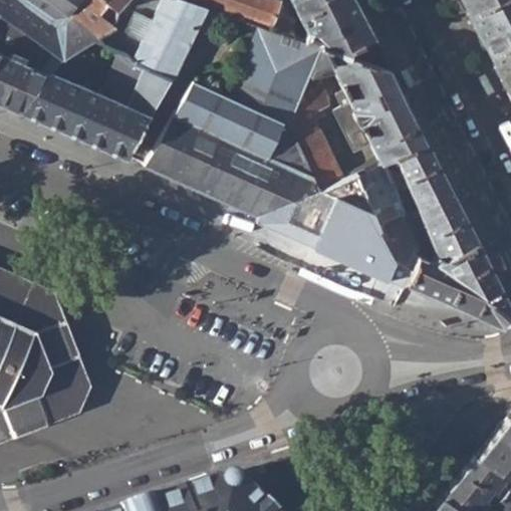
[(101,18),(109,9),(108,5),(102,0),(0,0),(0,17),(61,61),(98,42),(115,30),(115,29),(101,18)]
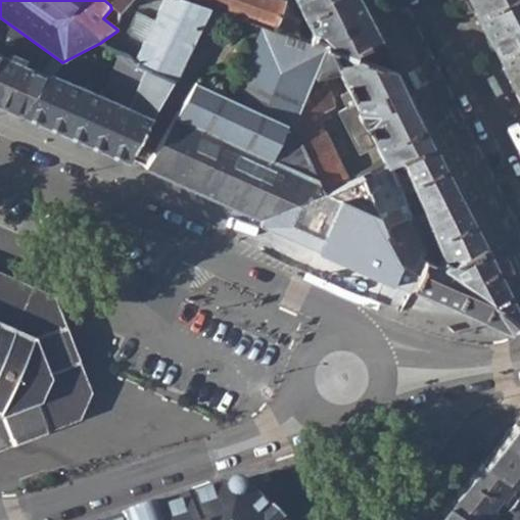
[(125,34),(117,30),(117,31),(100,43),(125,56),(136,66),(173,82),(210,8),(180,0),(166,0),(164,2),(160,0),(147,0),(145,2),(135,14),(125,34)]
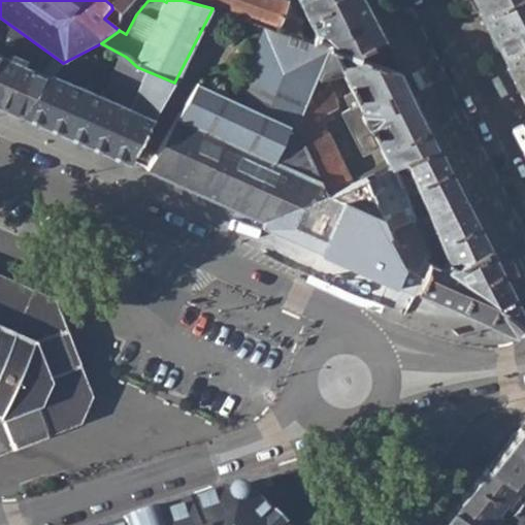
[(112,9),(120,14),(124,7),(131,0),(105,0),(111,5),(112,9)]
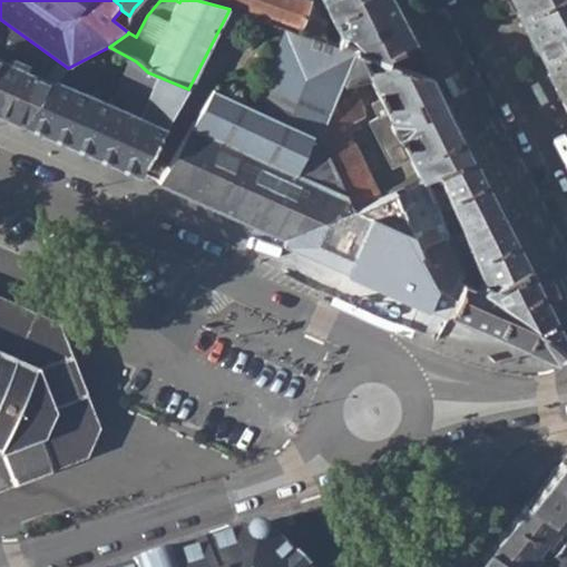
[(213,0),(290,26),(323,37),(325,27),(314,5),(300,0),(213,0)]
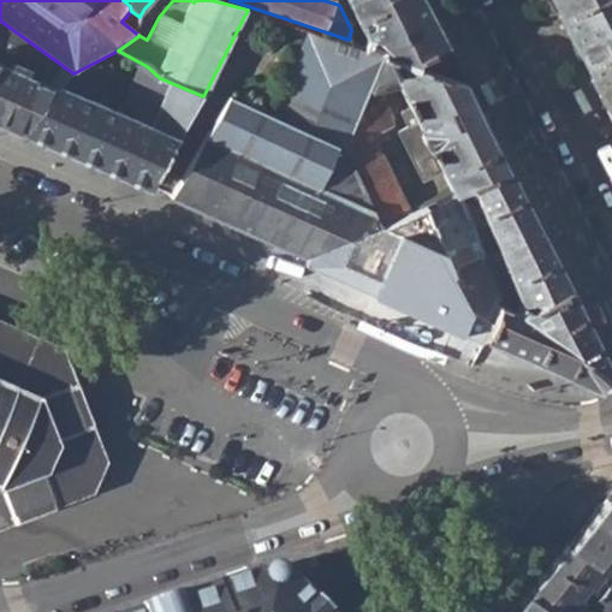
[(349,0),(369,37),(366,48),(385,57),(467,82),(423,0),(349,0)]
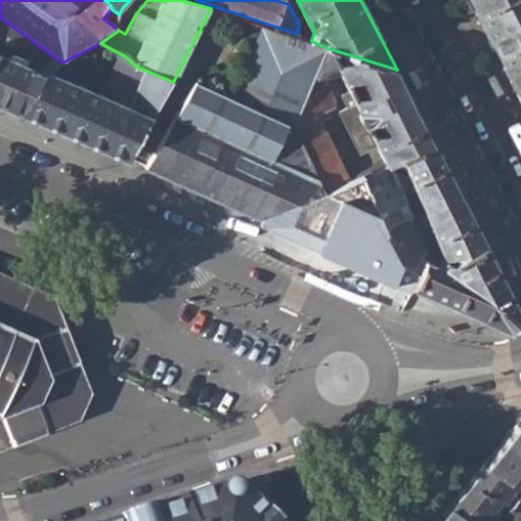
[(520,0),(470,0),(518,92),(520,93),(520,0)]
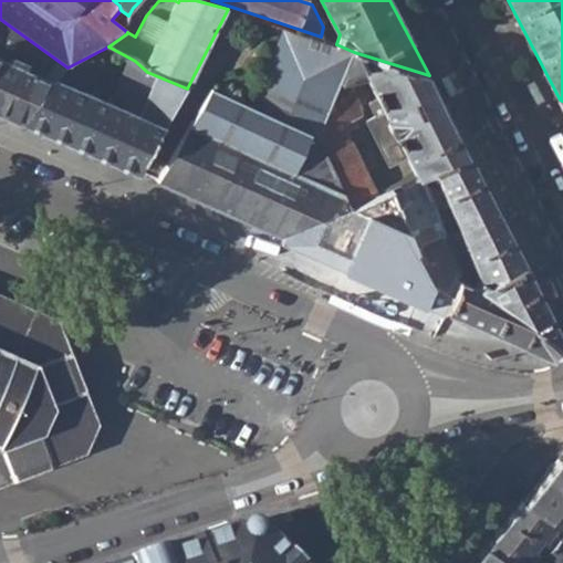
[(0,114),(24,125),(56,83),(68,68),(0,19),(0,114)]
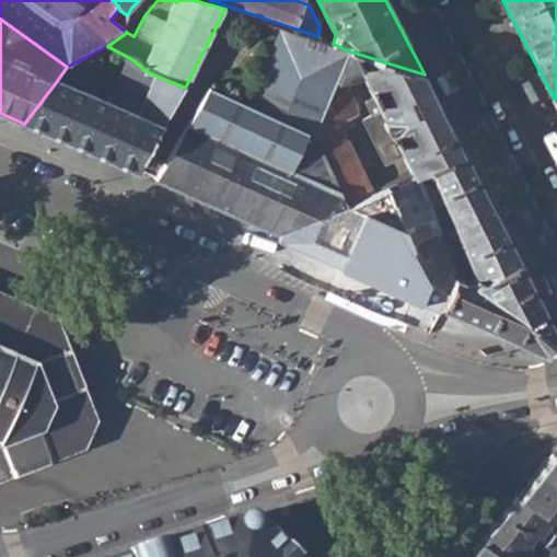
[(159,184),(282,238),(349,207),(316,140),(338,84),(350,51),(333,44),(316,38),(317,36),(285,25),(251,109),(209,92),(159,184)]
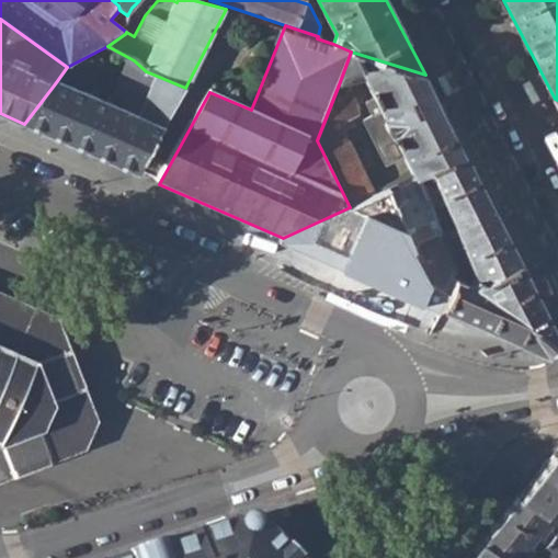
[(465,154),(425,75),(351,52),(339,84),(349,81),(362,78),(374,102),(368,104),(373,120),(364,124),(386,167),(403,159),(413,178),(422,173),(465,154)]
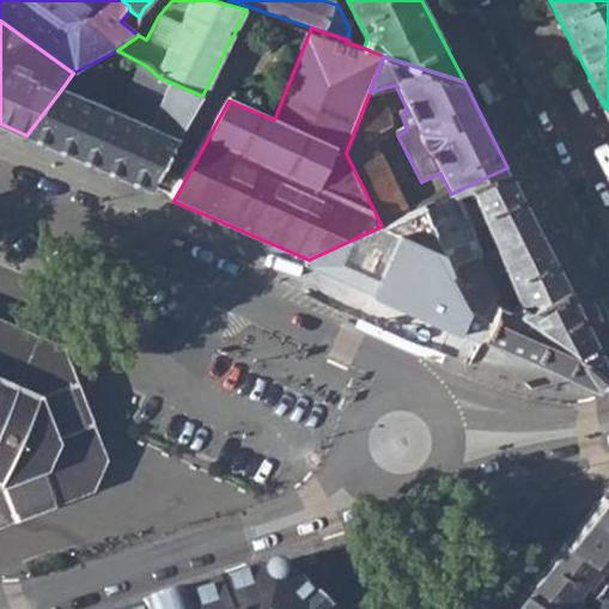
[(146,190),(202,96),(159,78),(156,87),(166,93),(150,127),(138,123),(146,103),(134,98),(125,116),(61,90),(26,135),(146,190)]
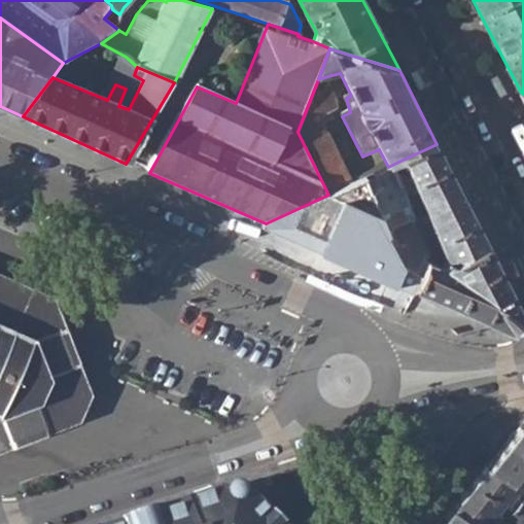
[(422,70),(415,73),(424,91),(430,88),(422,70)]
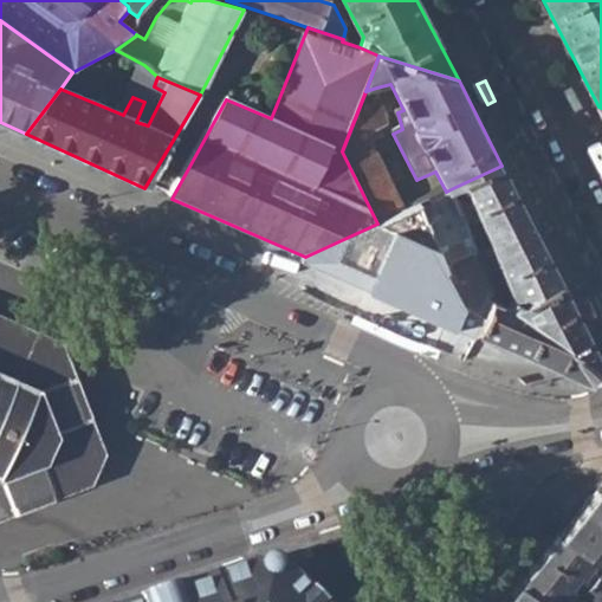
[(377,224),(381,222),(403,212),(368,137),(387,128),(389,121),(376,88),(366,91),(342,151),(377,224)]
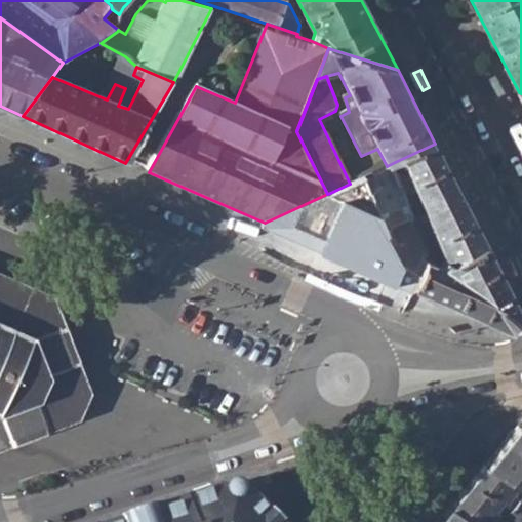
[(509,97),(498,79),(495,80),(492,82),(502,101),(509,97)]
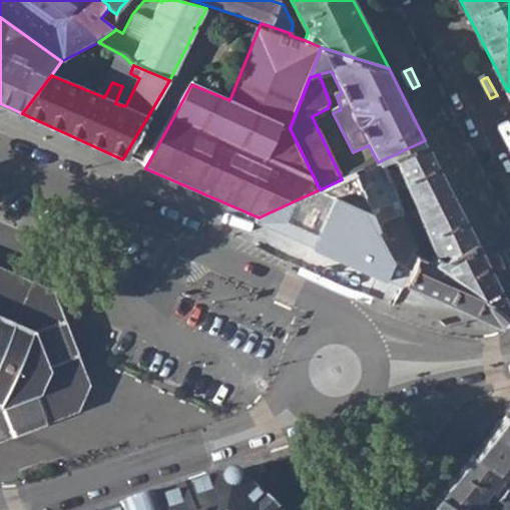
[(428,252),(433,256),(456,266),(482,253),(425,140),(386,158),(397,189),(407,217),(403,218),(421,249),(428,252)]
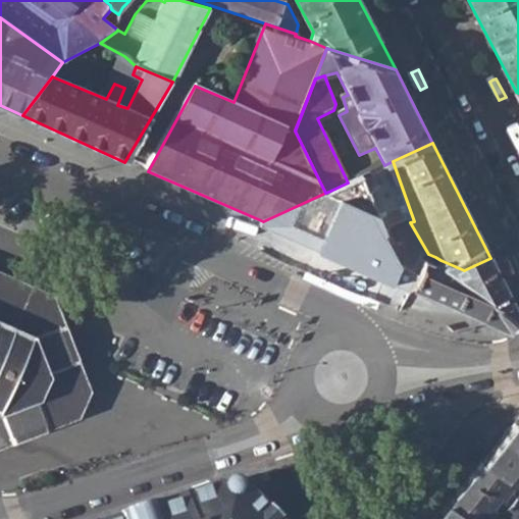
[(391,230),(410,222),(414,221),(404,193),(393,161),(384,165),(348,183),(328,192),(325,193),(263,221),(394,277),(403,257),(402,251),(391,230)]
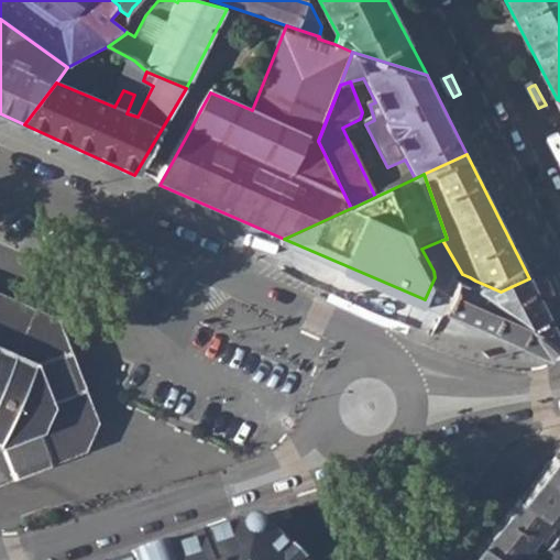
[(559,336),(529,278),(501,292),(475,281),(470,277),(462,274),(443,308),(549,354),(559,346),(559,336)]
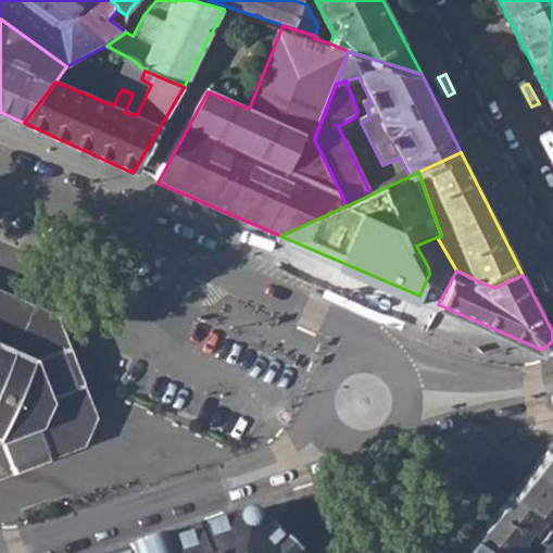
[(0,481),(34,468),(88,447),(100,418),(80,367),(61,316),(0,289),(0,481)]
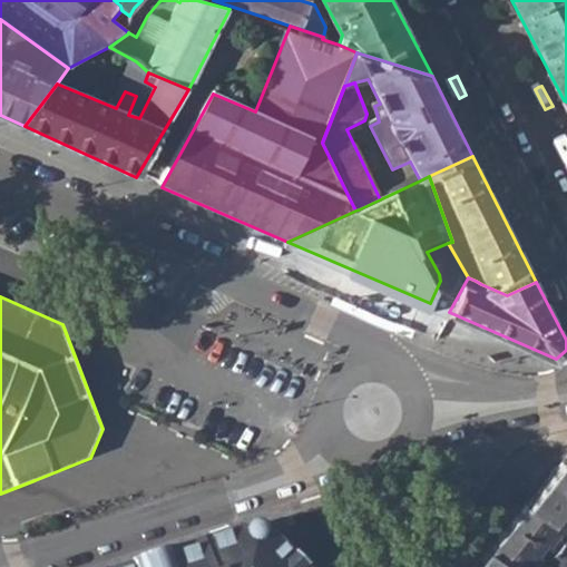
[(566,461),(533,504),(566,528),(566,461)]
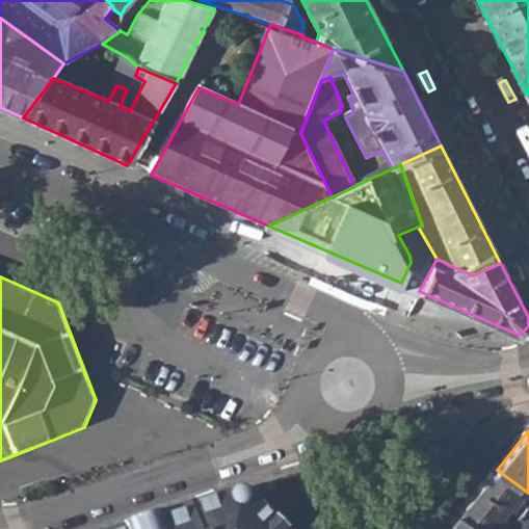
[(528,493),(497,470),(460,513),(477,528),(497,528),(503,521),(509,526),(507,528),(528,528),(528,493)]
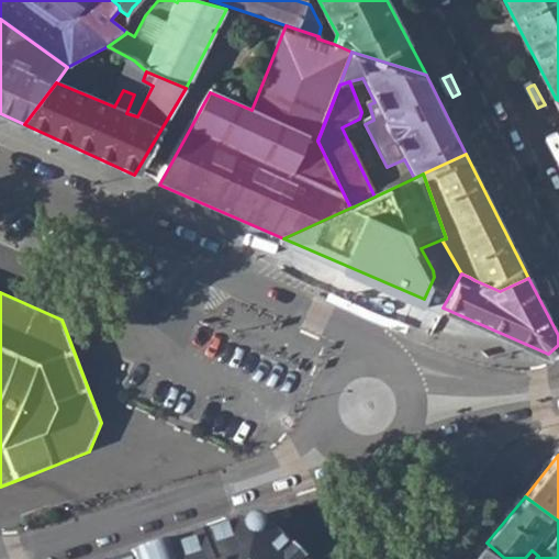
[(293,558),(271,535),(268,537),(264,526),(263,528),(250,523),(244,532),(242,525),(137,558),(293,558)]
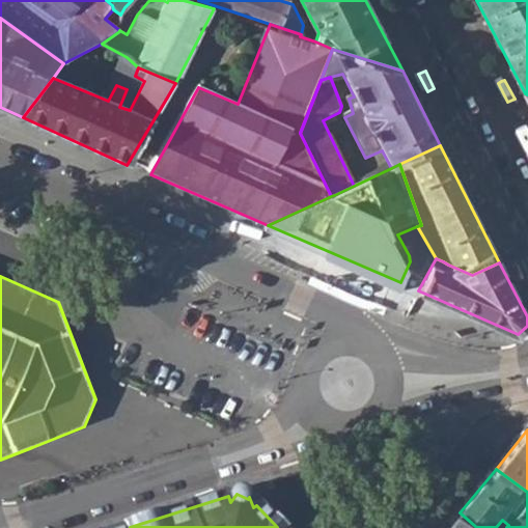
[(476,527),(460,512),(447,527),(476,527)]
